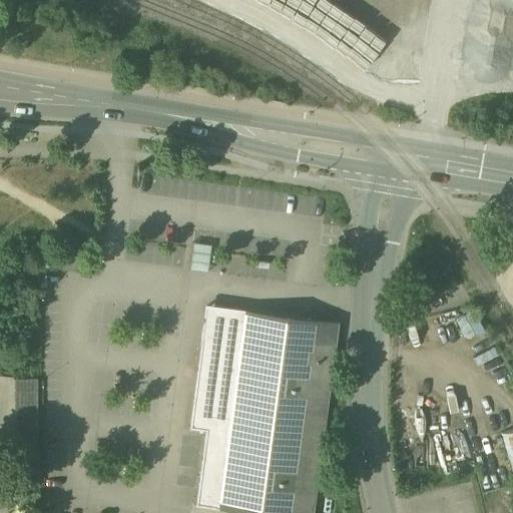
[(327,323),(222,310),(219,331),(203,329),(201,341),(201,340),(189,428),(205,430),(195,505),(253,512),(310,512),(336,325),(327,323)]
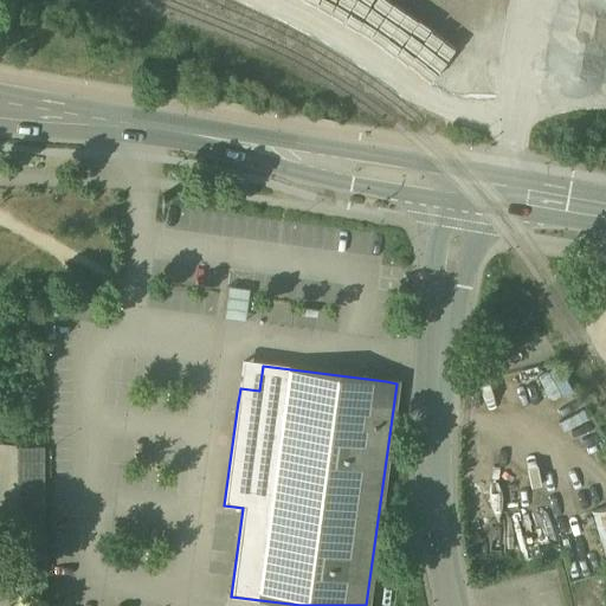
[(45,447),(18,447),(18,462),(45,462),(45,447)]
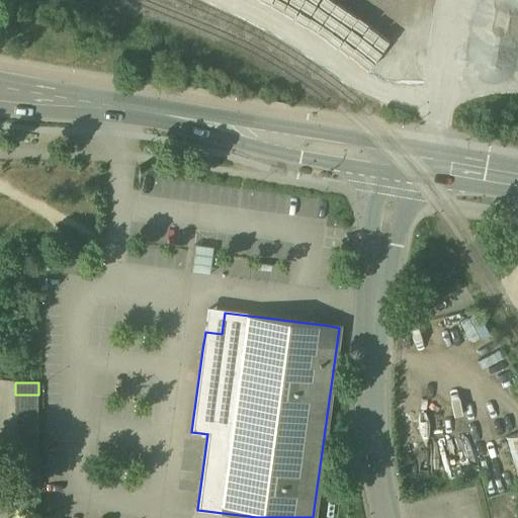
[(38,395),(15,395),(15,407),(38,407),(38,395)]
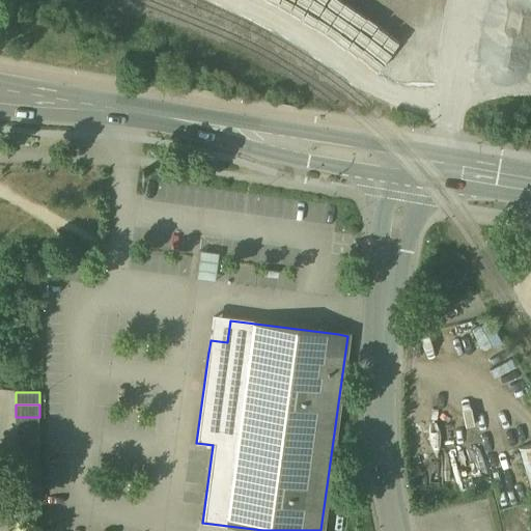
[(39,429),(39,417),(16,417),(16,429),(39,429)]
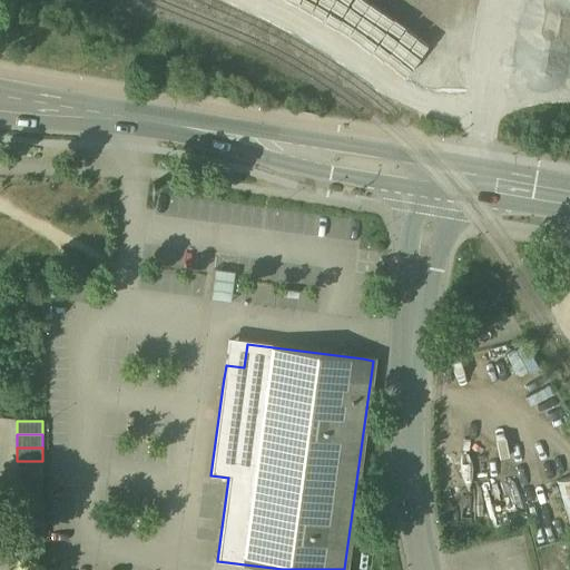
[(42,461),(17,461),(17,474),(42,474),(42,461)]
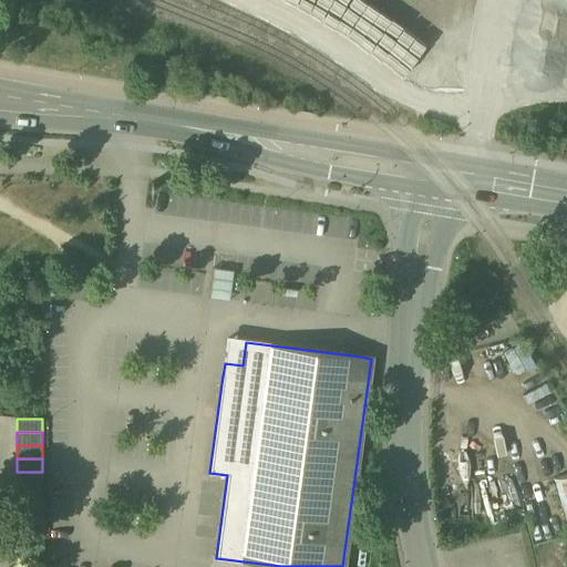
[(42,472),(17,472),(17,485),(42,485),(42,472)]
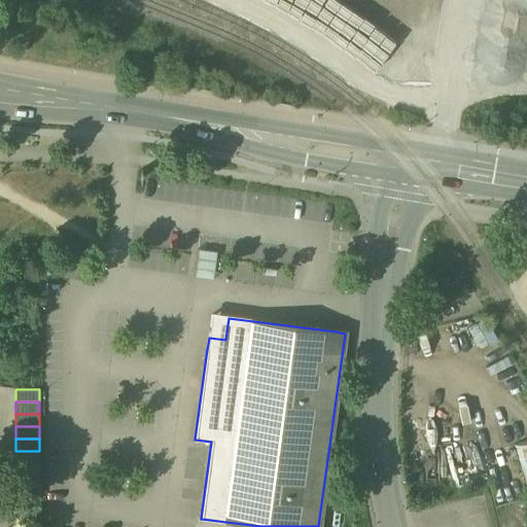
[(39,463),(39,451),(15,451),(15,463),(39,463)]
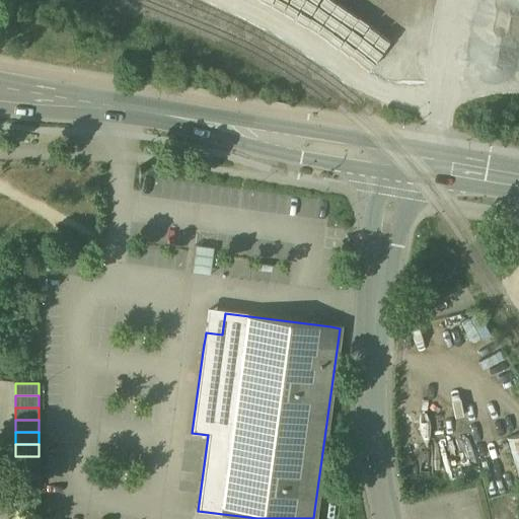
[(39,456),(15,456),(16,468),(40,467),(39,456)]
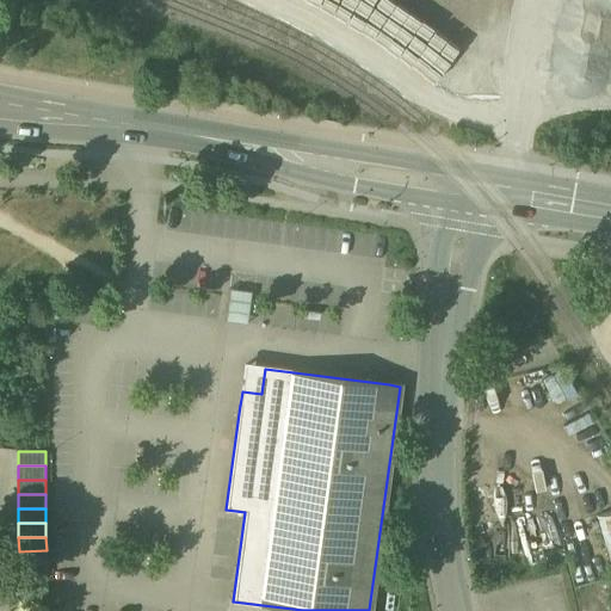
[(47,565),(47,550),(19,551),(19,566),(47,565)]
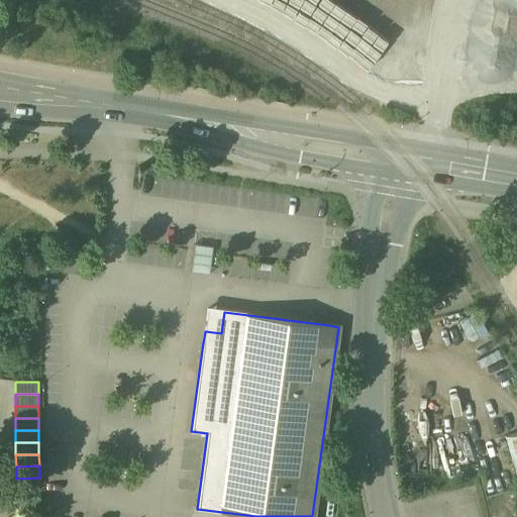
[(39,490),(39,478),(16,479),(16,490),(39,490)]
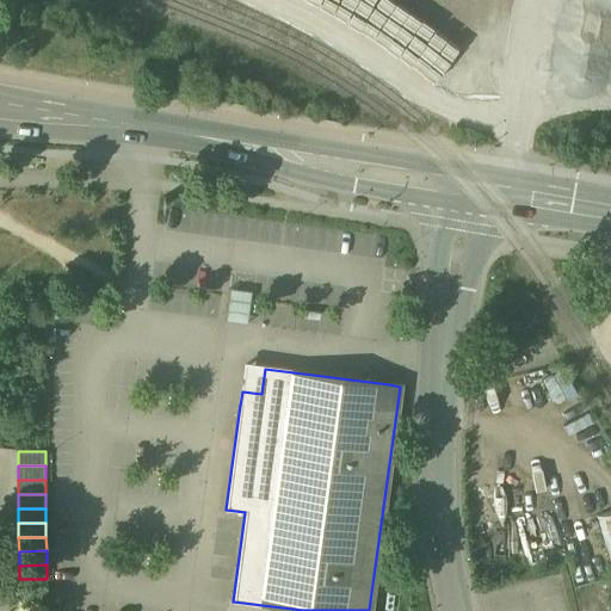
[(47,608),(47,593),(19,593),(19,608),(47,608)]
